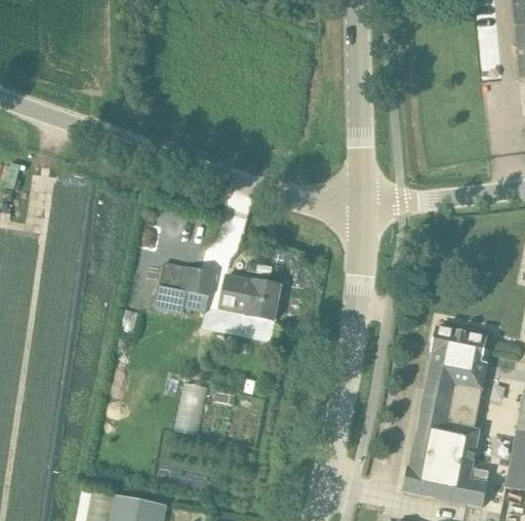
[(511,0),(519,76),(524,75),(524,0),(511,0)]
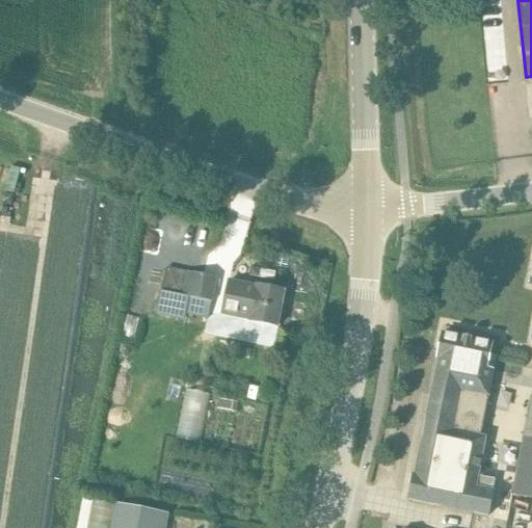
[(165,263),(156,312),(182,316),(187,294),(212,298),(217,273),(165,263)]
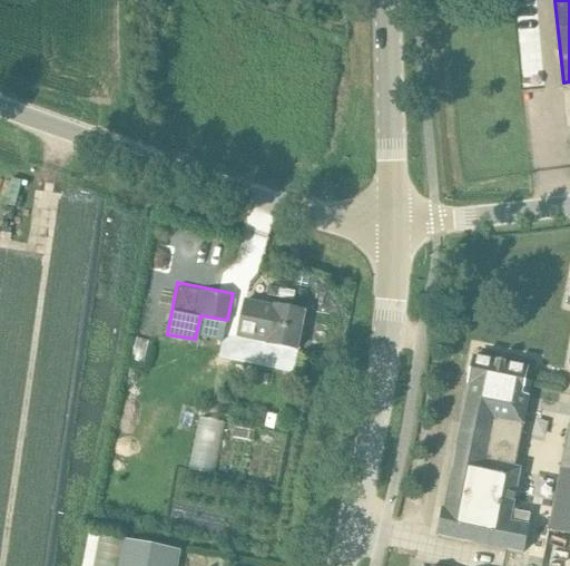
[(238,332),(267,338),(267,339),(297,345),(305,308),(275,302),(275,303),(245,296),(238,332)]
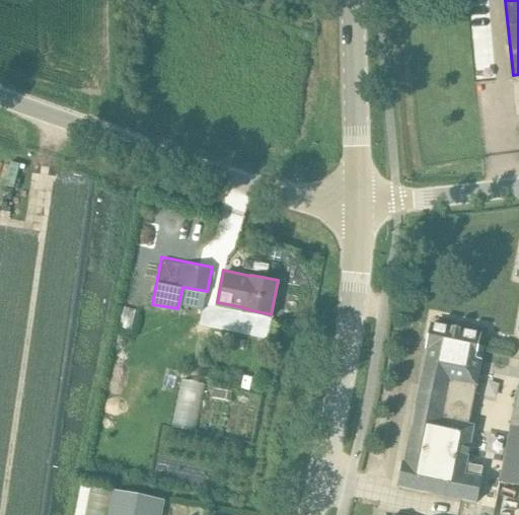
[(426,346),(427,347),(404,458),(402,457),(397,484),(476,501),(483,473),(480,473),(483,463),(466,460),(467,456),(479,458),(480,454),(486,455),(492,424),(474,420),(473,423),(469,422),(485,344),(477,343),(480,330),(431,320),(426,346)]
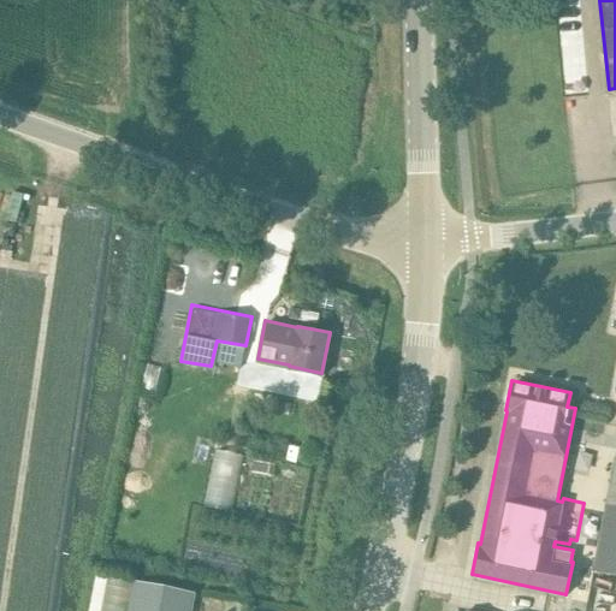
[(206,503),(236,505),(242,448),(212,445),(206,503)]
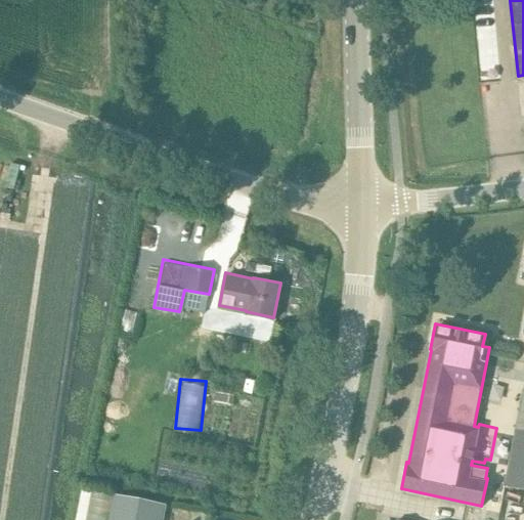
[(523,379),(503,483),(523,487),(523,379)]
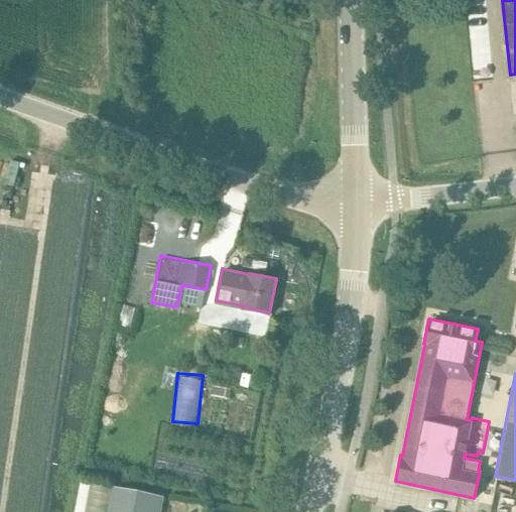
[(159,511),(163,495),(163,494),(132,489),(113,485),(107,511),(159,511)]
